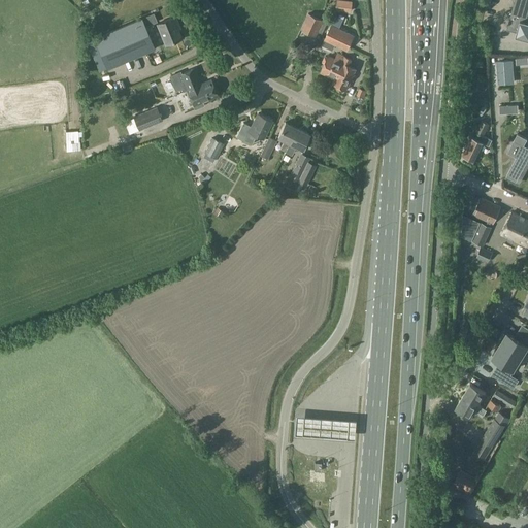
[(353,2),(337,0),(336,8),(352,10),(353,2)]
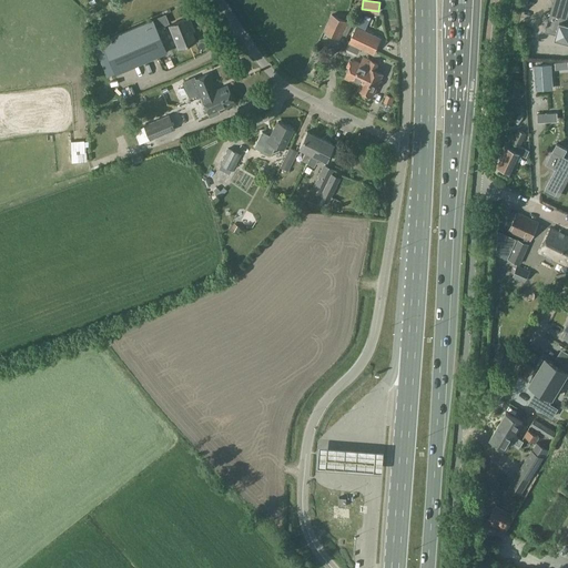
[(567,0),(553,0),(545,29),(556,32),(555,36),(567,39),(567,0)]
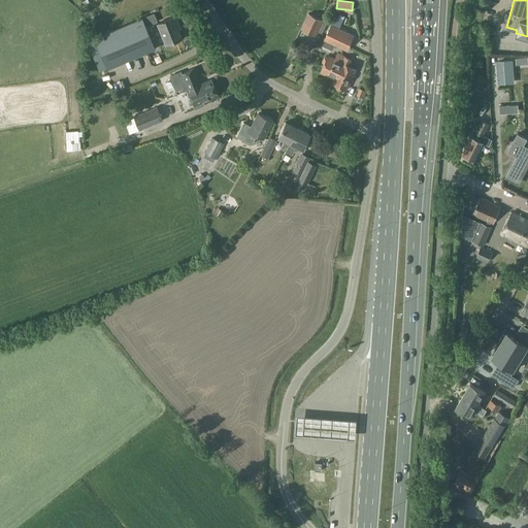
[(308,13),(301,29),(316,35),(323,21),(308,13)]
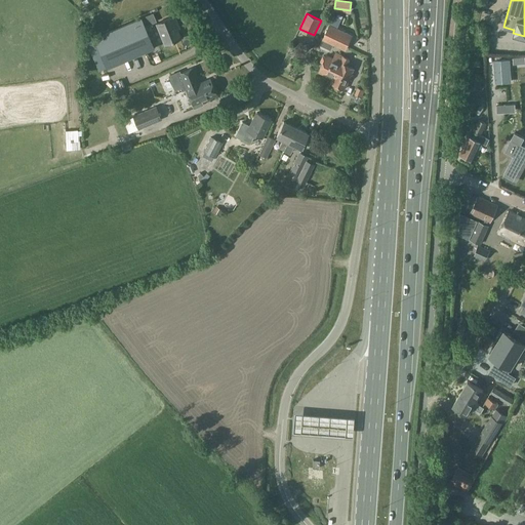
[(177,24),(174,15),(157,23),(165,43),(166,43),(167,46),(174,43),(173,40),(180,37),(175,25),(177,24)]
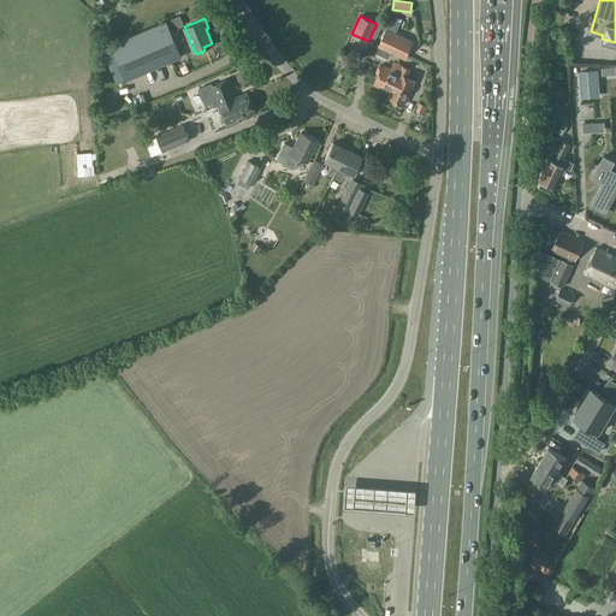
[(392,18),(388,29),(396,33),(401,23),(392,18)]
